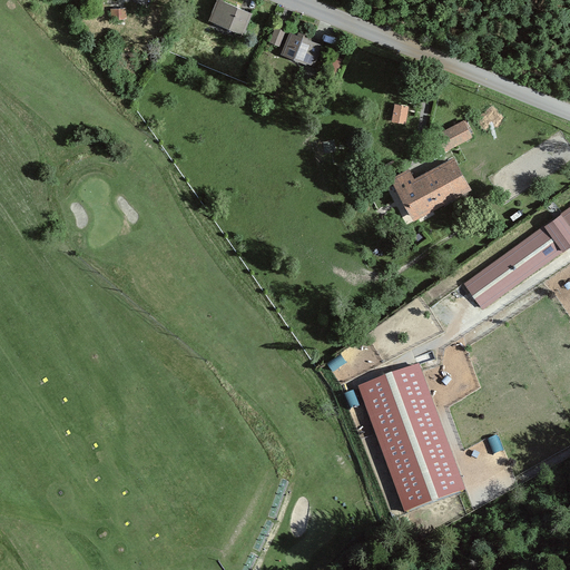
[(252,10),(226,0),(215,0),(208,18),(243,32),(252,10)]
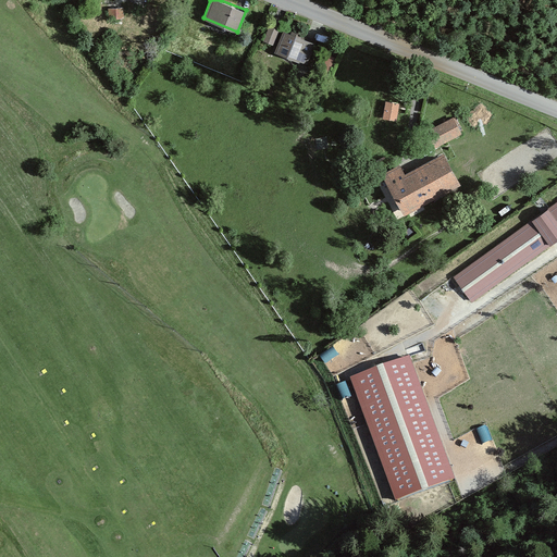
[(123,7),(108,8),(109,19),(124,17),(123,7)]
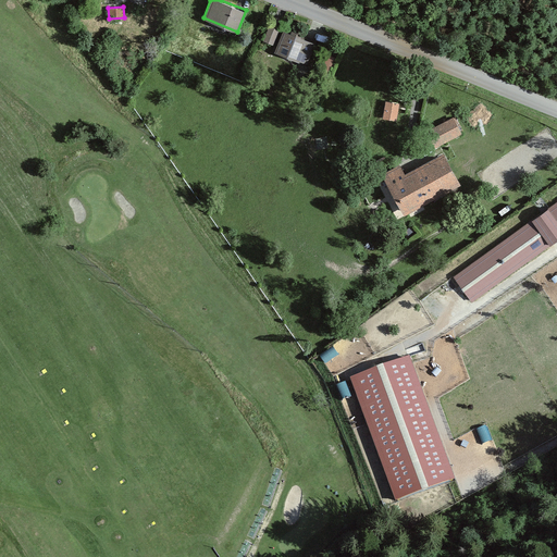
[(275,44),(282,28),(270,24),(263,39),(275,44)]
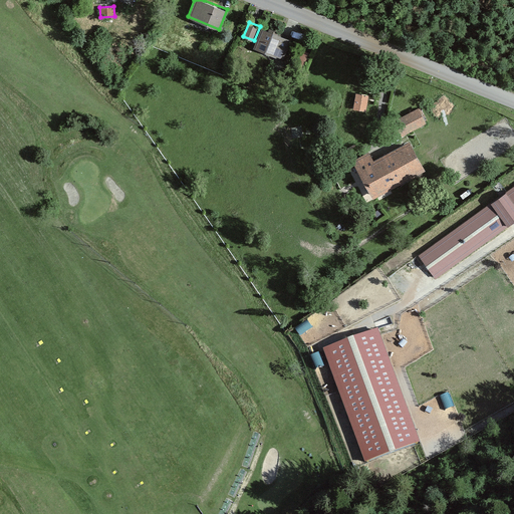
[(291,38),(261,27),(254,47),(283,58),(291,38)]
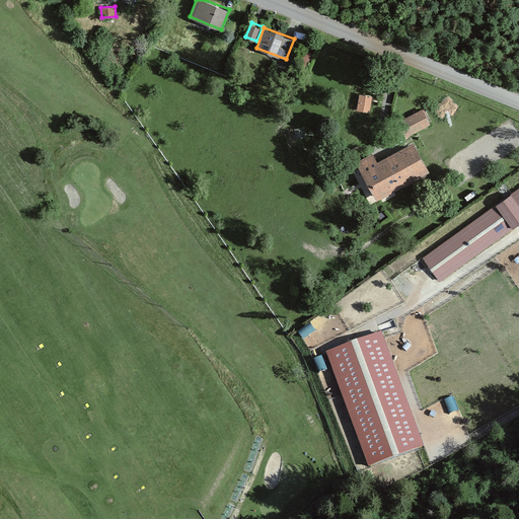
[(372,95),(358,93),(356,109),(370,110),(372,95)]
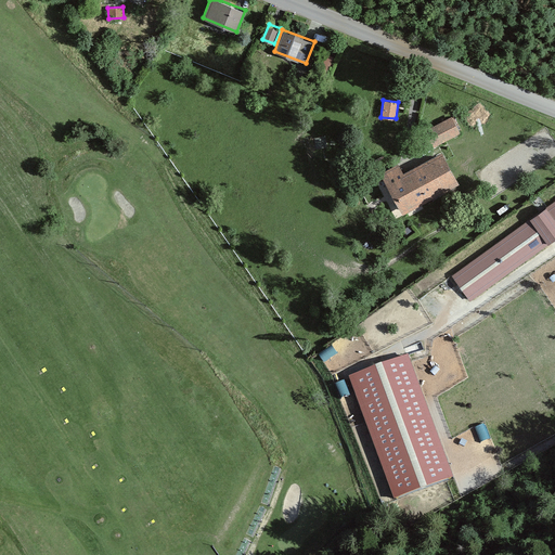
[(453,118),(423,132),(430,149),(452,139),(462,134),(453,118)]
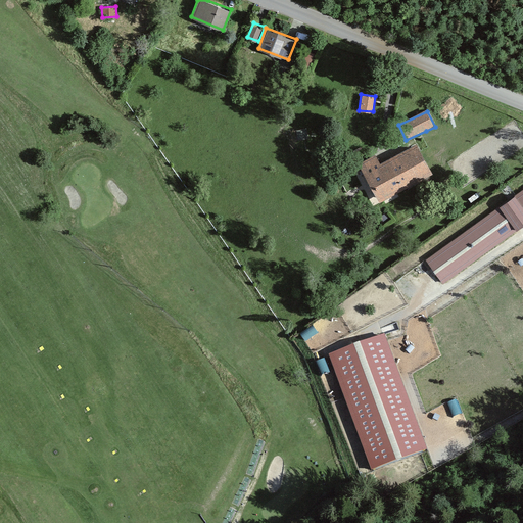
[(306,129),(296,130),(298,140),(307,138),(306,129)]
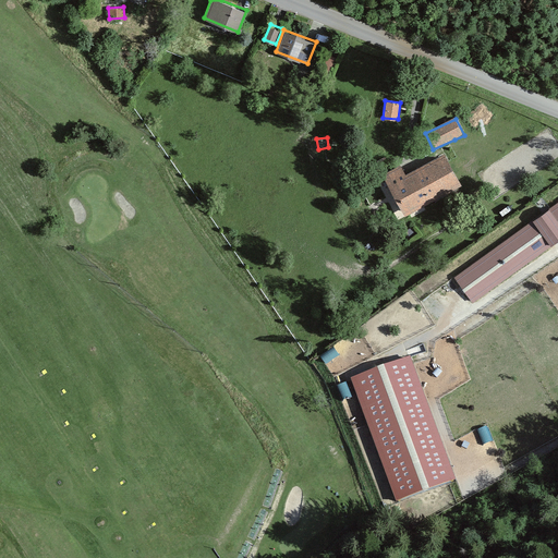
[(401,164),(385,172),(405,211),(460,183),(449,160),(445,153),(405,173),(401,164)]
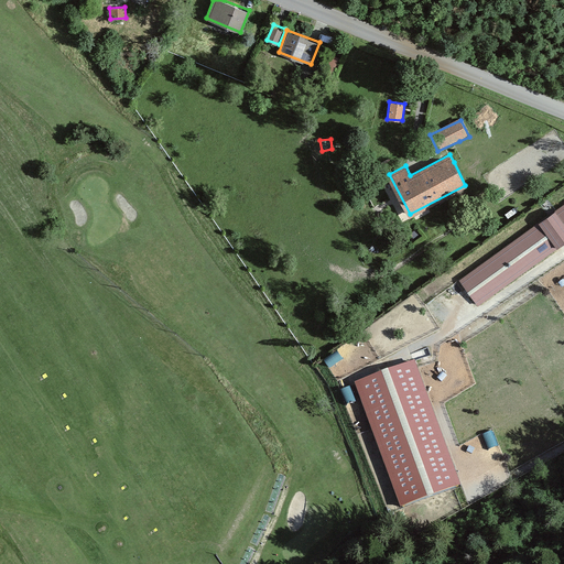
[(563,241),(563,220),(555,209),(539,223),(557,247),(563,241)]
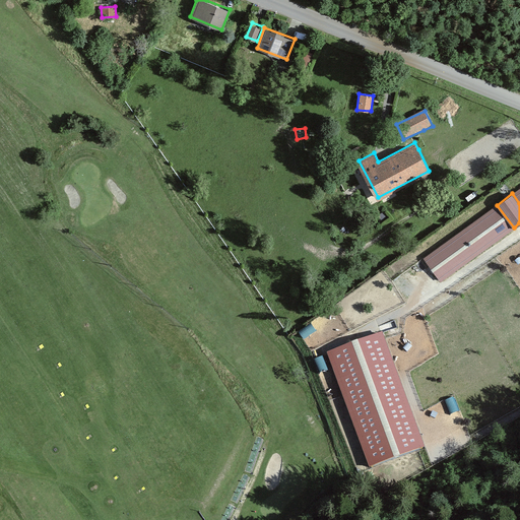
[(497,205),(424,258),(441,281),(514,228),(497,205)]
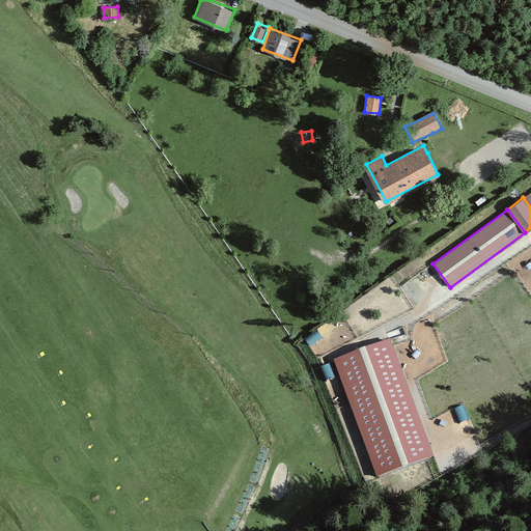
[(324,338),(318,330),(306,338),(310,345),(324,338)]
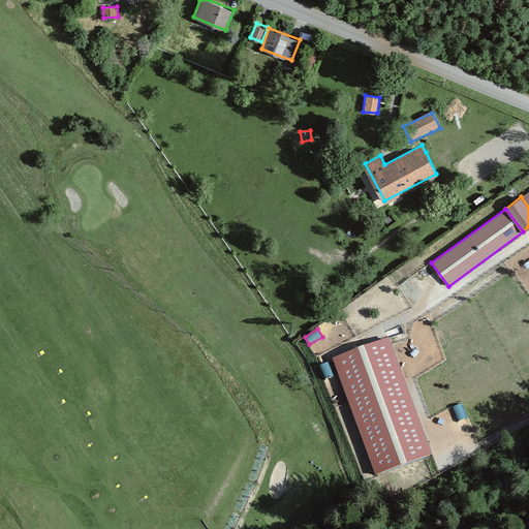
[(390,340),(333,361),(376,476),(433,456),(391,344),(390,340)]
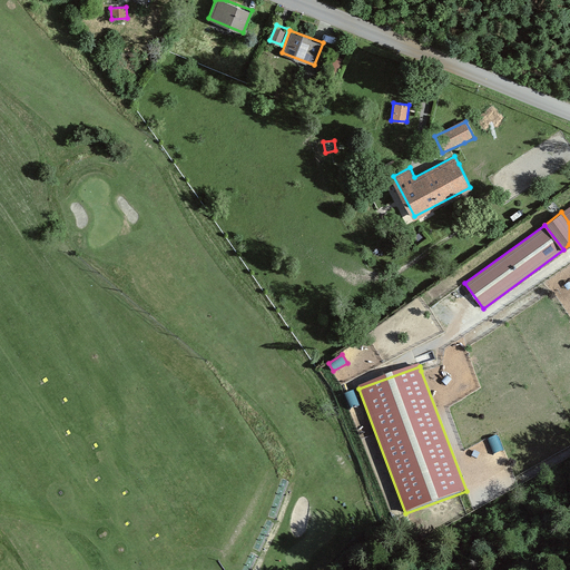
[(473,373),(463,376),(470,392),(479,387),(473,373)]
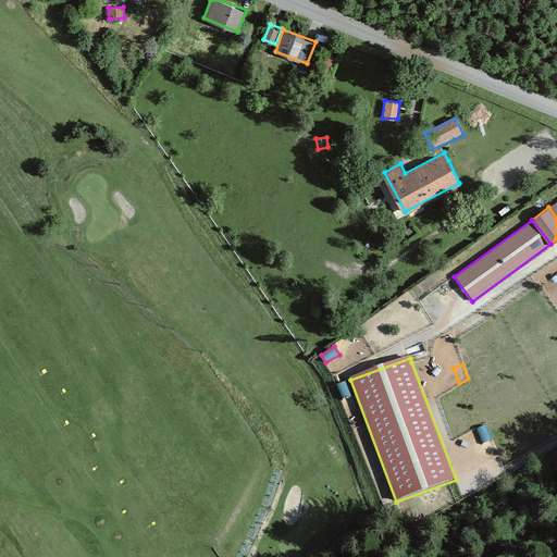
[(345,381),(336,385),(342,399),(351,396),(345,381)]
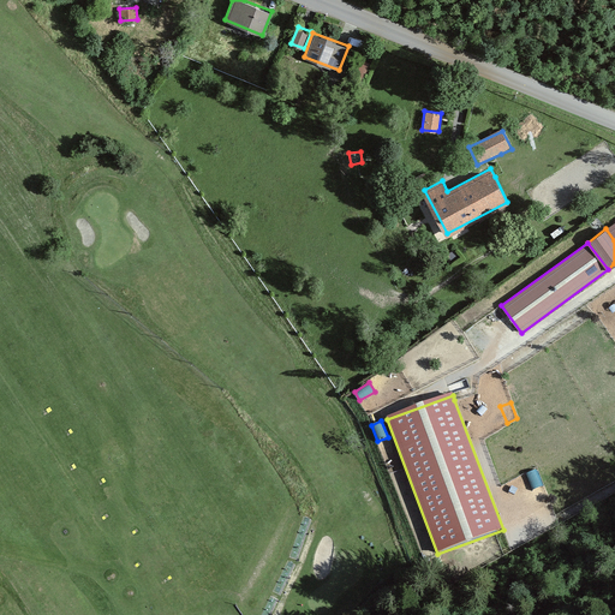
[(536,472),(526,476),(532,490),(542,485),(536,472)]
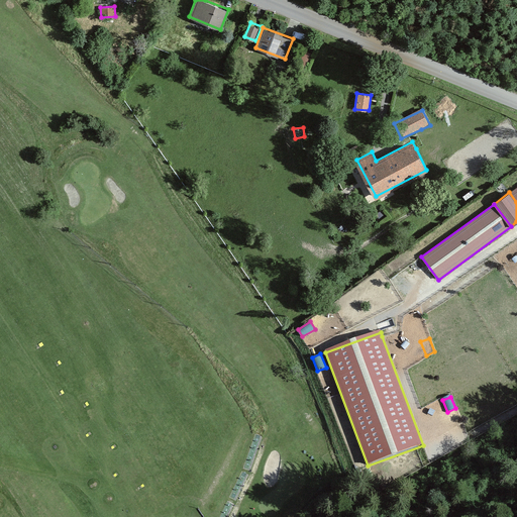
All buildings are outlined.
